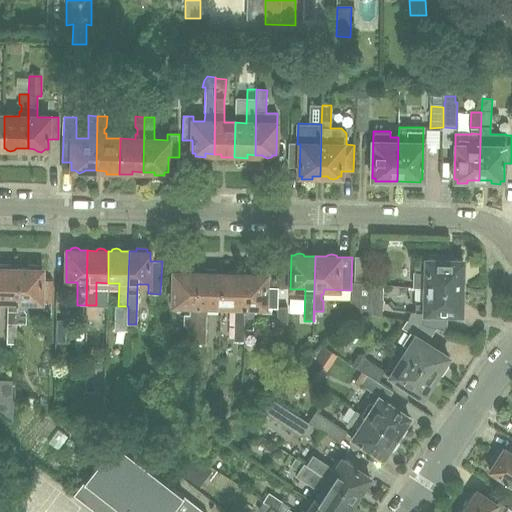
[(354,282),(369,284),(370,258),(354,258),(354,282)]
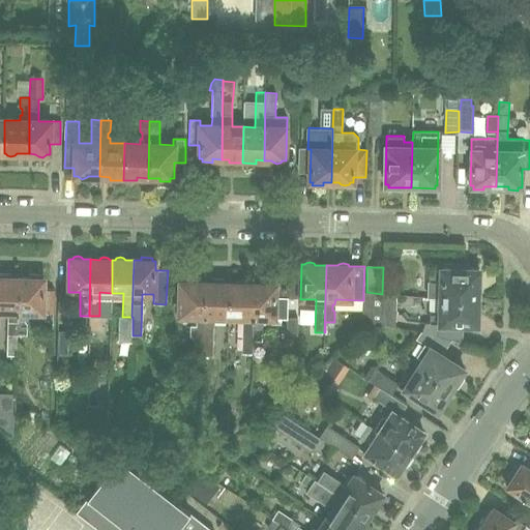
[(437,298),(441,298),(478,299),(478,297),(481,297),(481,284),(478,284),(478,269),(430,268),(430,281),(429,297),(437,298)]
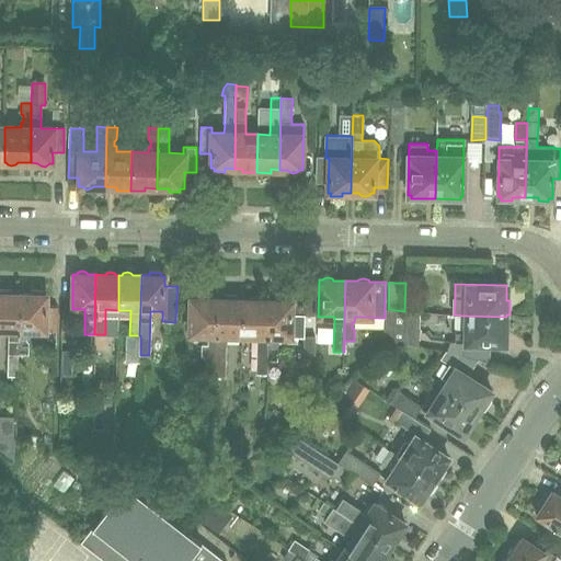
[(18,354),(20,294),(11,294),(11,290),(0,289),(0,329),(8,330),(8,354),(8,377),(18,378),(18,354)]
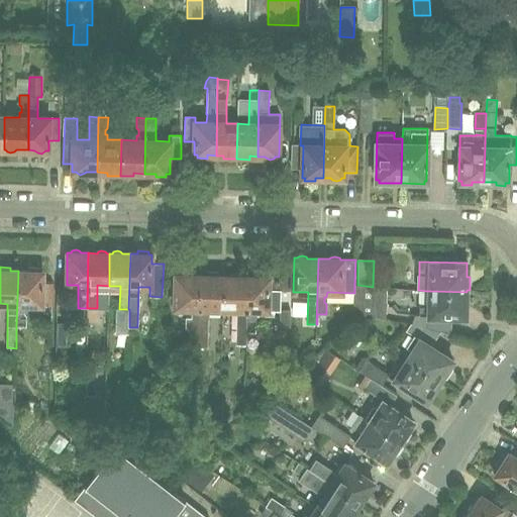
[(18,271),(16,326),(25,327),(25,304),(53,305),(53,283),(42,283),(42,272),(39,272),(39,269),(28,268),(28,272),(18,271)]
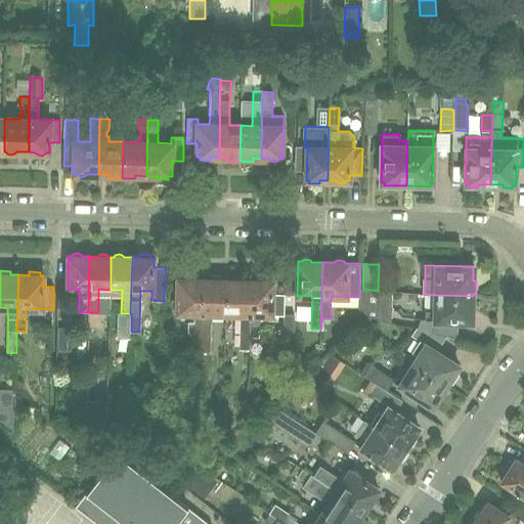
[(200,353),(203,279),(191,279),(191,276),(180,275),(180,278),(178,278),(177,312),(192,312),(192,318),(194,318),(194,322),(192,324),(192,335),(191,353),(200,353)]
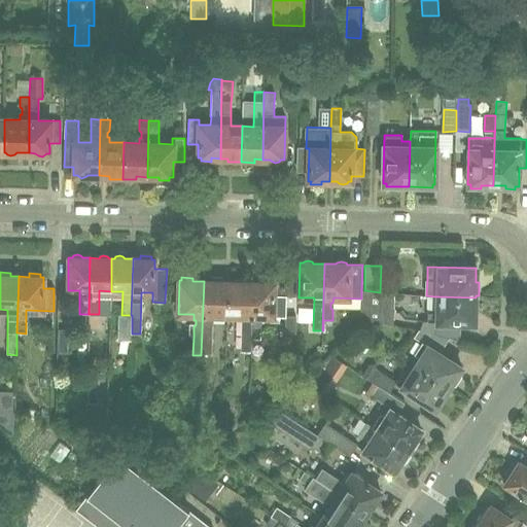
[(211,281),(204,281),(201,355),(211,355),(211,338),(212,315),(224,315),(225,282),(222,281),(222,278),(211,278),(211,281)]
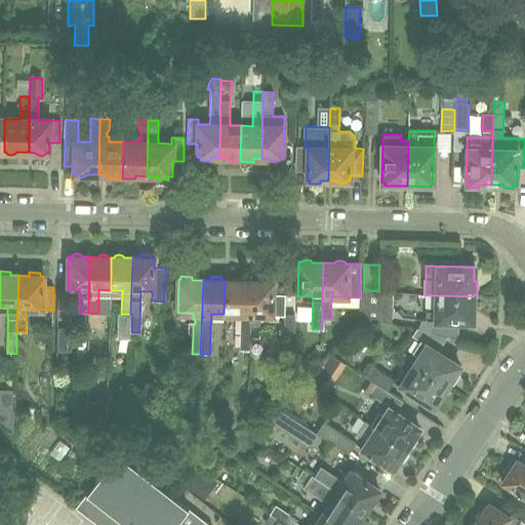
[(231,281),(230,296),(230,314),(241,315),(240,337),(240,351),(250,352),(250,337),(252,281),(243,281),(243,278),(233,277),(233,281),(231,281)]
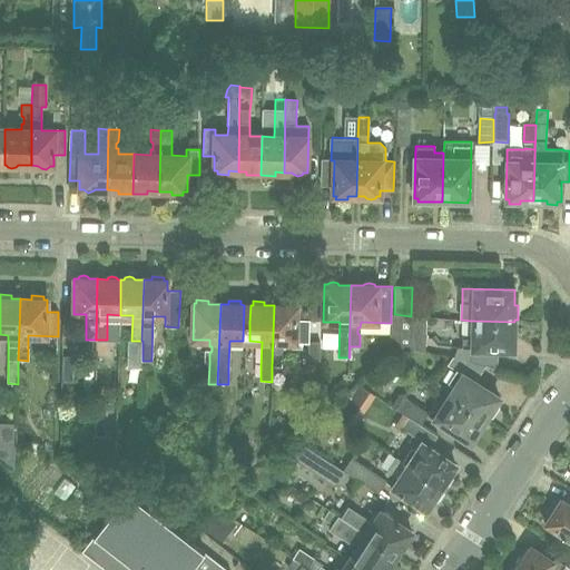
[(308,342),(308,336),(310,321),(310,311),(296,310),(296,306),(293,306),(293,303),(282,302),(282,306),(274,305),(272,366),(282,366),(283,342),(308,343),(308,342)]
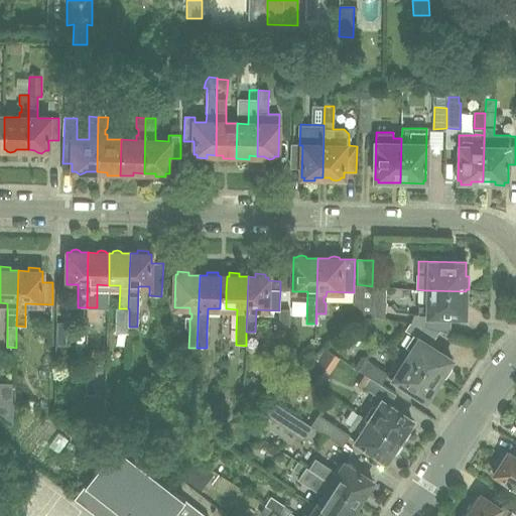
[(357,284),(354,284),(354,292),(353,313),(386,318),(387,287),(372,286),(357,284)]
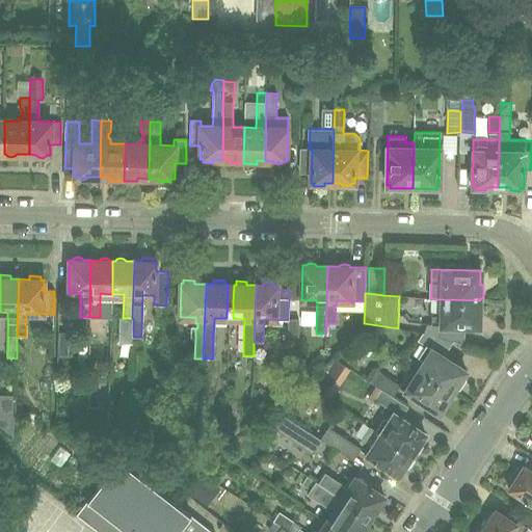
[(479,325),(480,300),(443,299),(439,299),(430,298),(430,316),(431,316),(431,317),(431,324),(444,325),(459,325),(470,325),(470,328),(478,328),(478,325),(479,325)]
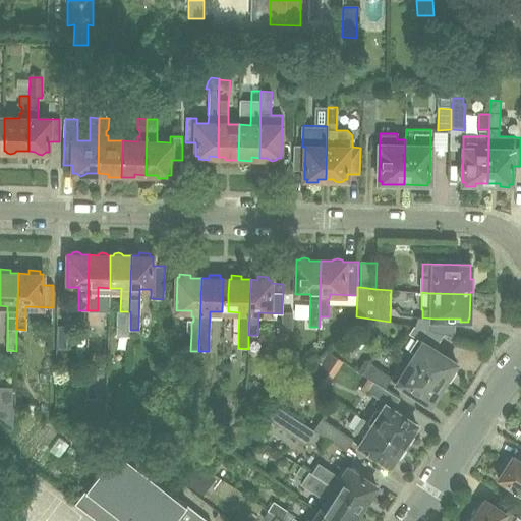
[(282,312),(282,313),(282,329),(292,329),(293,313),(282,312)]
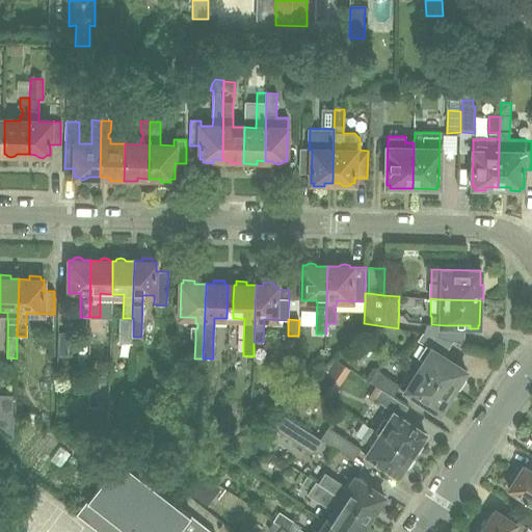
[(436,337),(452,342),(463,345),(463,329),(444,329),(440,329),(436,337)]
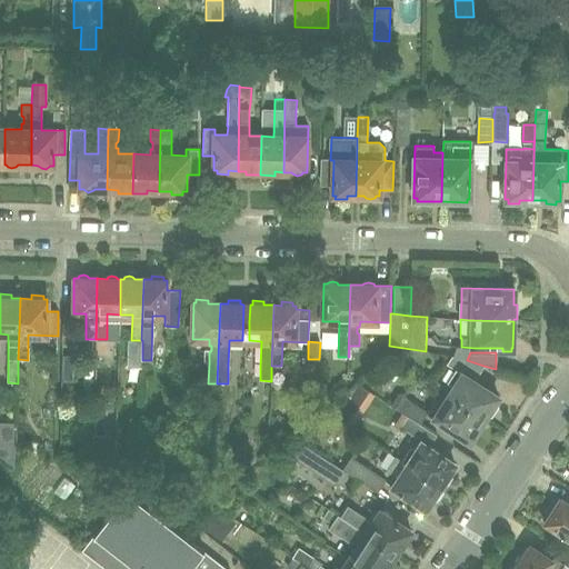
[(452,387),(447,395),(485,418),(486,416),(487,417),(491,416),(497,407),(497,402),(495,401),(498,396),(475,381),(483,366),(467,360),(452,356),(447,365),(461,373),(460,375),(456,371),(448,383),(452,387)]
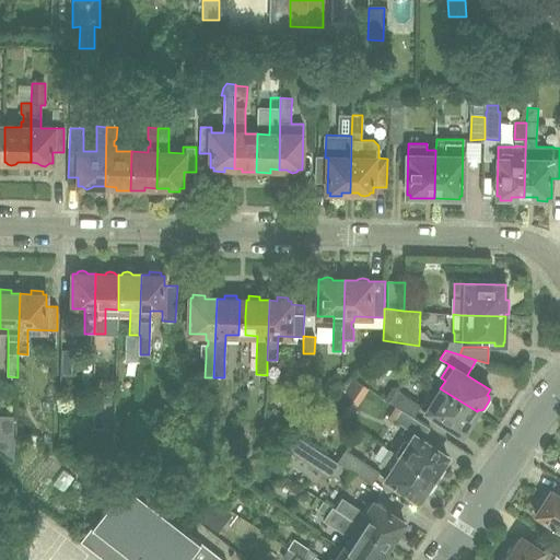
[(61,351),(60,377),(74,377),(74,351),(61,351)]
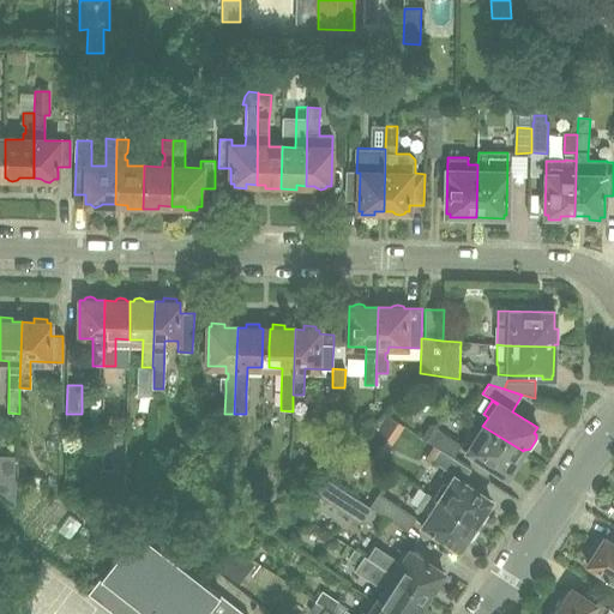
[(521,455),(523,451),(482,426),(475,439),(469,435),(463,445),(435,428),(427,441),(440,450),(439,451),(453,461),(462,446),(506,476),(511,469),(515,468),(521,458),(521,455)]
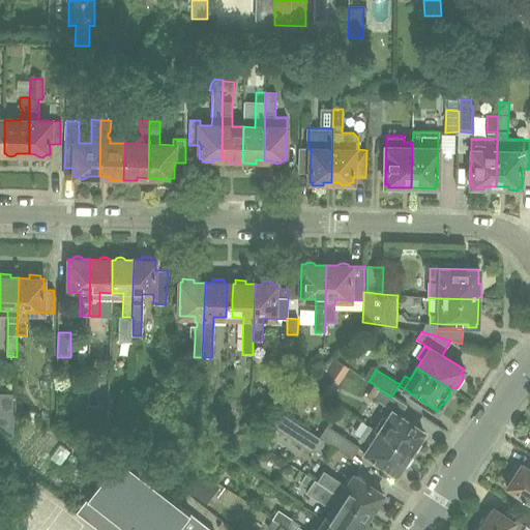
[(311,385),(324,394),(332,382),(319,373),(311,385)]
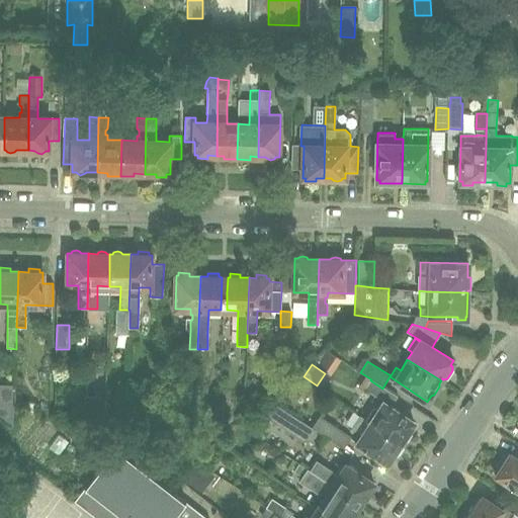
[(381,401),(368,421),(403,443),(410,433),(407,432),(414,422),(398,411),(399,410),(393,406),(398,398),(382,389),(370,380),(364,390),(381,401)]
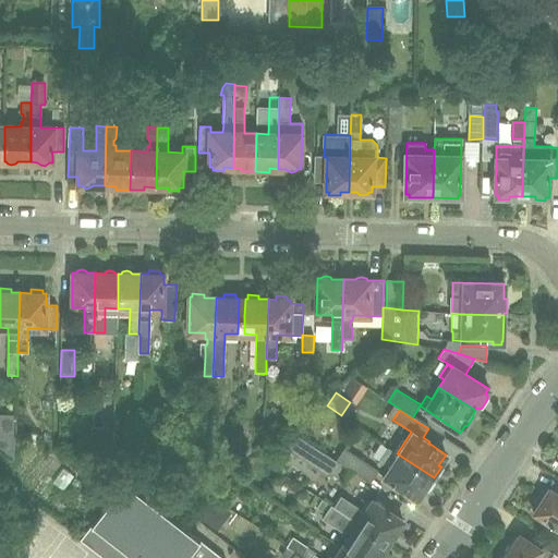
[(318,469),(326,456),(290,433),(282,445),(318,469)]
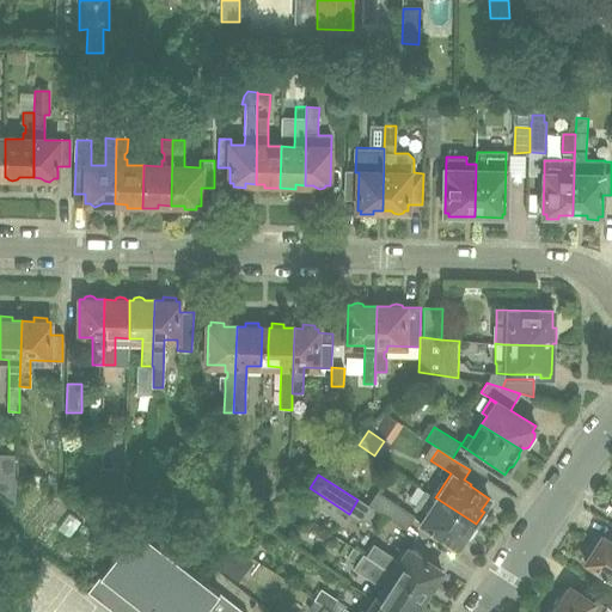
[(14,478),(0,477),(0,490),(16,503),(17,478),(14,478)]
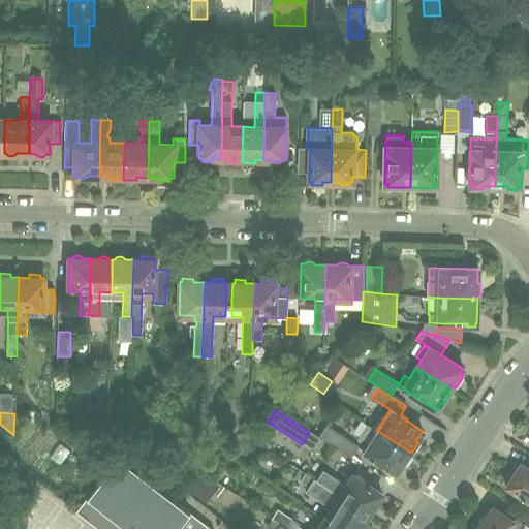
[(327,427),(319,437),(319,438),(351,459),(359,447),(327,427)]
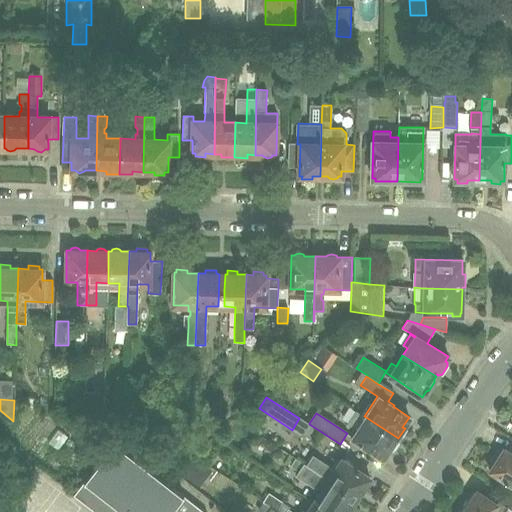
[(391,449),(398,438),(364,416),(363,417),(357,413),(350,426),(355,429),(350,437),(365,448),(366,447),(382,457),(389,447),(391,449)]
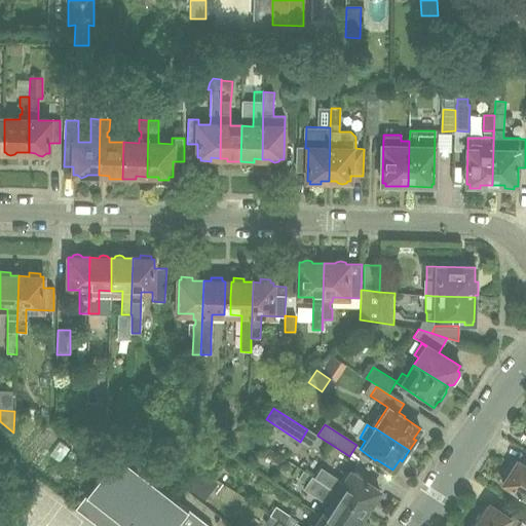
[(97,525),(208,525),(117,455),(76,510),(97,525)]
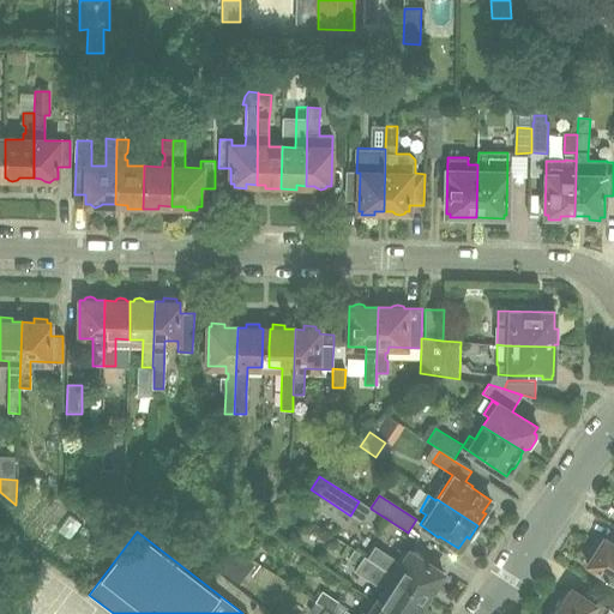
[(613,542),(605,536),(597,548),(593,546),(584,559),(589,561),(587,564),(605,576),(602,578),(613,585),(613,542)]
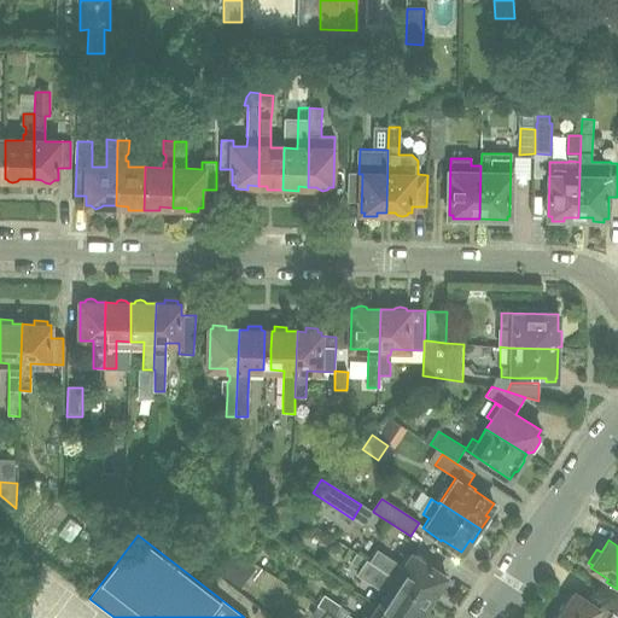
[(363,544),(357,554),(430,600),(437,590),(441,590),(445,583),(444,578),(447,576),(413,553),(404,566),(398,563),(396,567),(384,559),(363,544)]
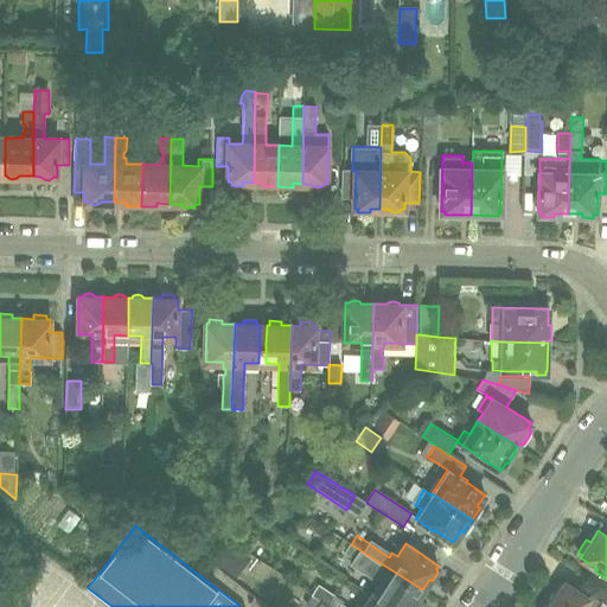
[(371,595),(389,606),(415,606),(417,605),(415,600),(422,589),(351,544),(344,555),(353,561),(351,564),(376,581),(378,576),(382,579),(371,595)]
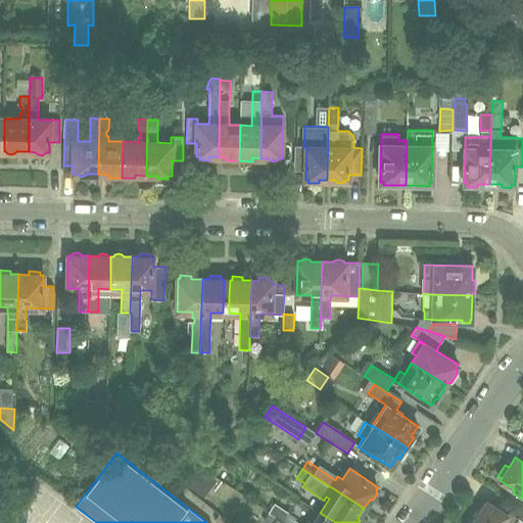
[(504,522),(515,522),(518,519),(519,518),(506,509),(504,512),(486,501),(471,522),(501,522),(503,522),(504,522)]
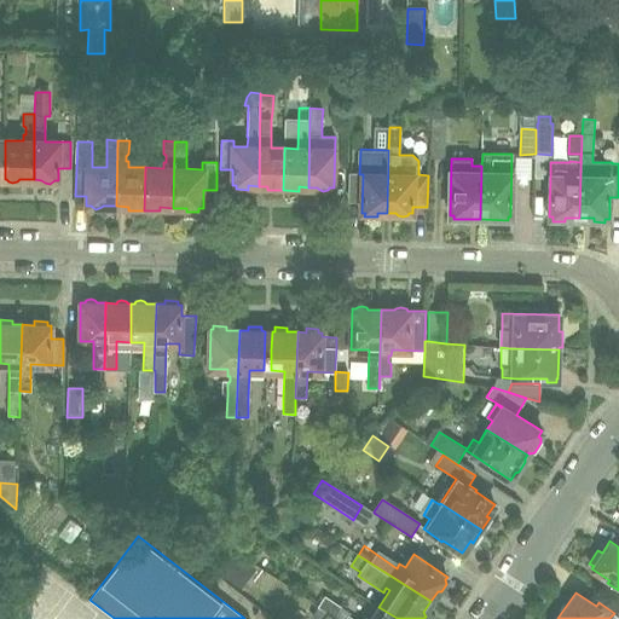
[(325,597),(319,608),(318,608),(334,618),(341,609),(325,597)]
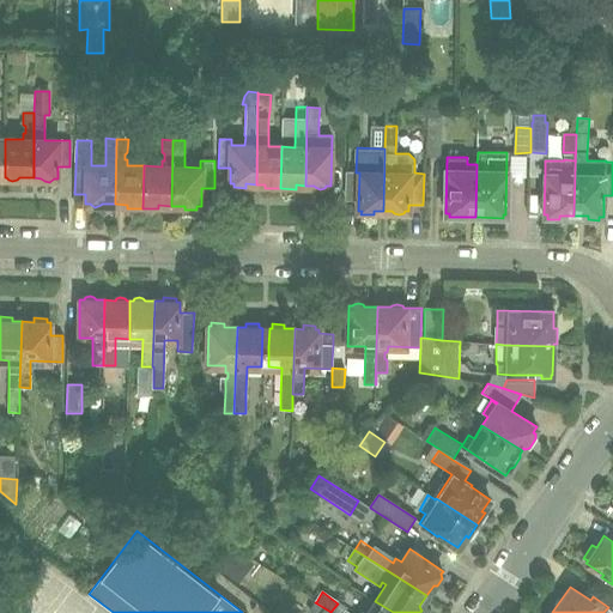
[(393,612),(375,601),(366,612),(351,612),(345,608),(338,604),(331,612),(393,612)]
